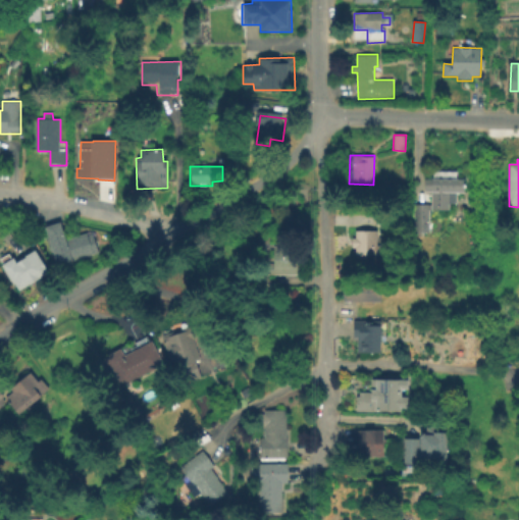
[(429,231),(414,231),(415,204),(432,204),(432,192),(425,192),(425,178),(433,178),(433,171),(457,172),(457,178),(465,178),(464,193),(457,193),(457,204),(450,204),(450,211),(429,210),(429,231)]
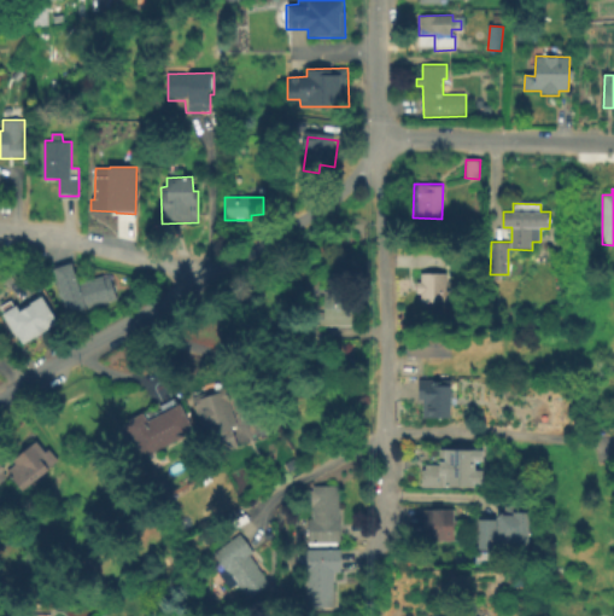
[(69,315),(54,269),(71,263),(79,284),(103,275),(104,279),(110,277),(116,297),(110,298),(111,302),(69,315)]
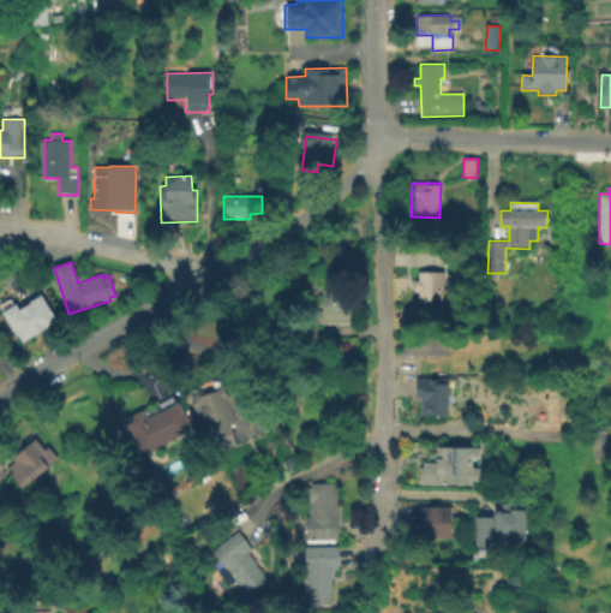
[(418,302),(418,292),(414,292),(414,281),(418,281),(419,272),(445,272),(445,302),(418,302)]
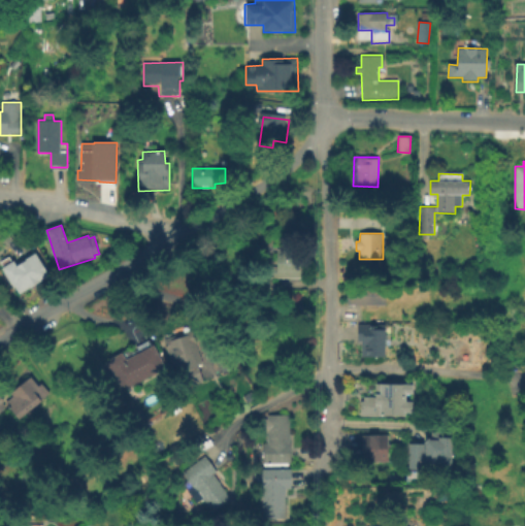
[(301,278),(269,278),(269,261),(275,261),(274,242),(300,242),(301,278)]
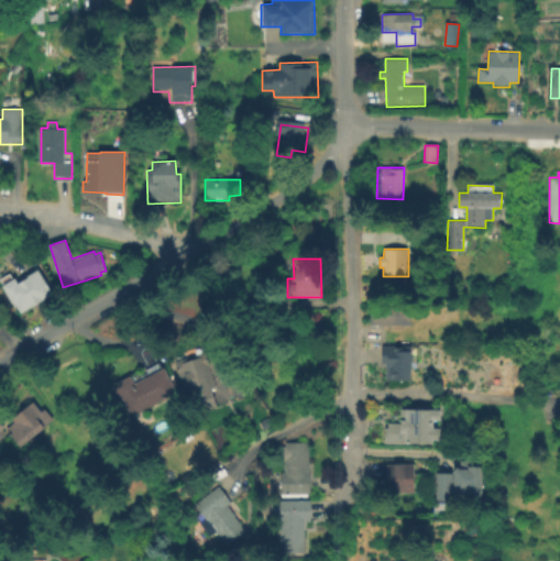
[(22,314),(18,306),(14,308),(2,286),(15,278),(19,284),(28,278),(26,276),(37,270),(53,295),(22,314)]
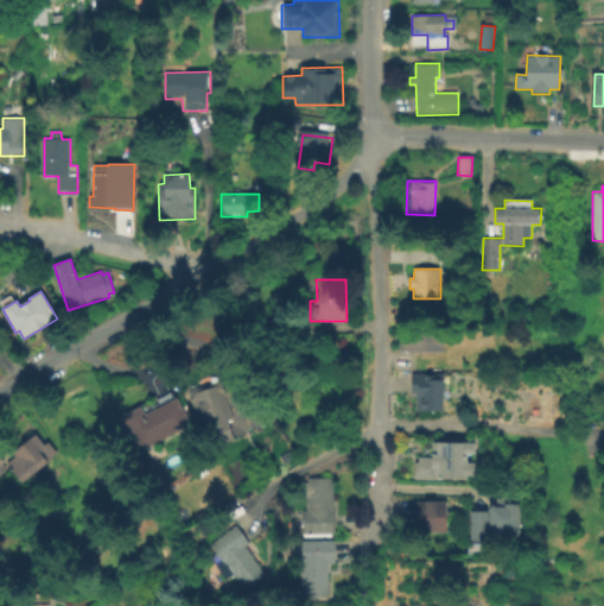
[(443,351),(399,351),(399,332),(412,332),(412,326),(443,326),(443,351)]
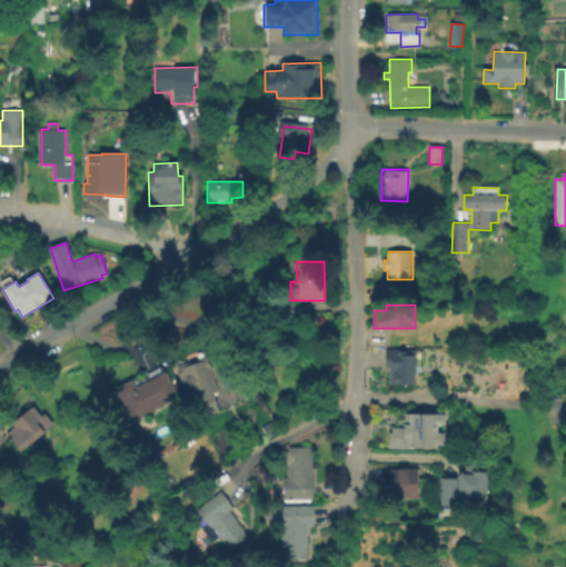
[(416,385),(388,385),(388,368),(384,368),(384,350),(416,350),(416,385)]
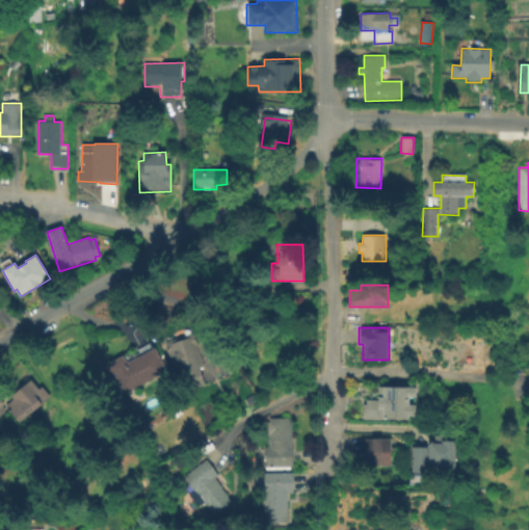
[(206,383),(187,390),(178,362),(173,364),(165,342),(194,332),(206,367),(201,369),(206,383)]
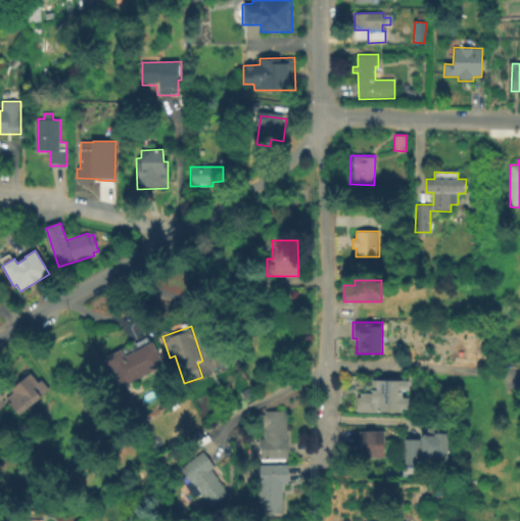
[(166,365),(125,387),(108,356),(123,348),(127,356),(138,349),(135,343),(150,335),(166,365)]
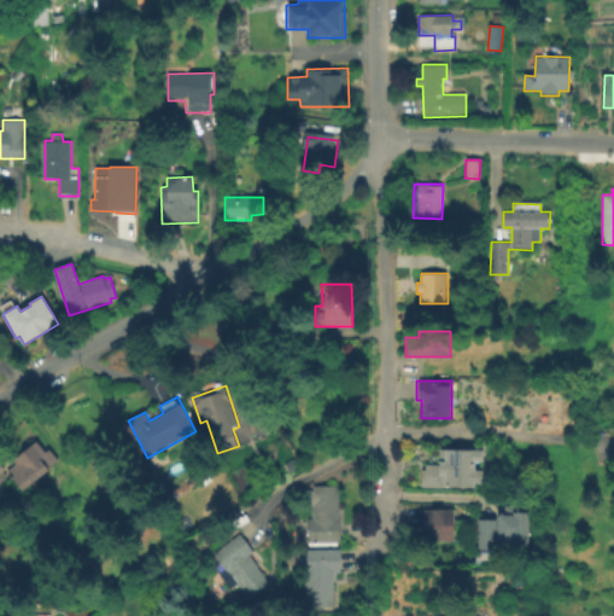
[(25,492),(9,471),(16,465),(12,460),(35,441),(45,452),(50,448),(60,462),(25,492)]
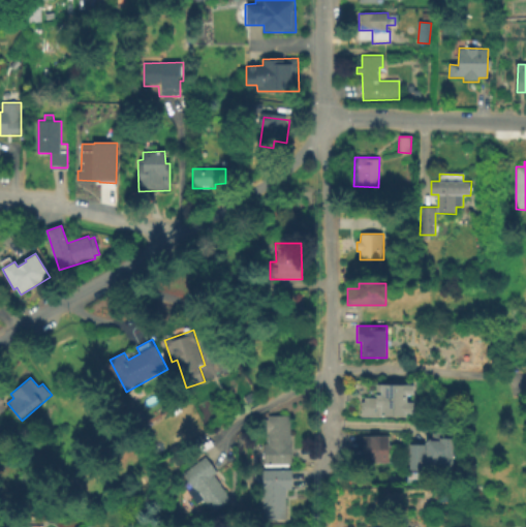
[(415,413),(405,413),(405,417),(359,416),(359,397),(376,398),(377,383),(413,384),(412,395),(407,395),(407,402),(415,402),(415,413)]
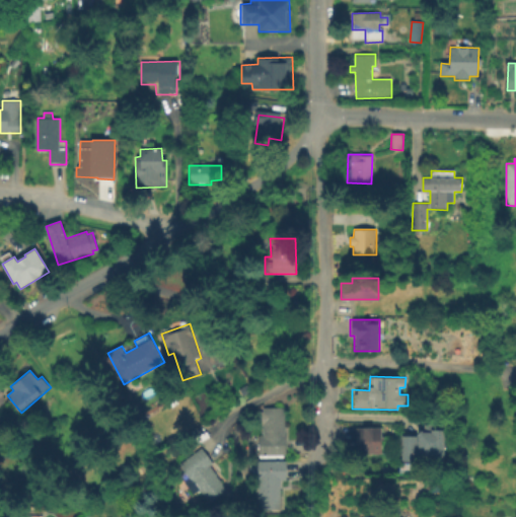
[(250,391),(242,395),(238,389),(246,384),(250,391)]
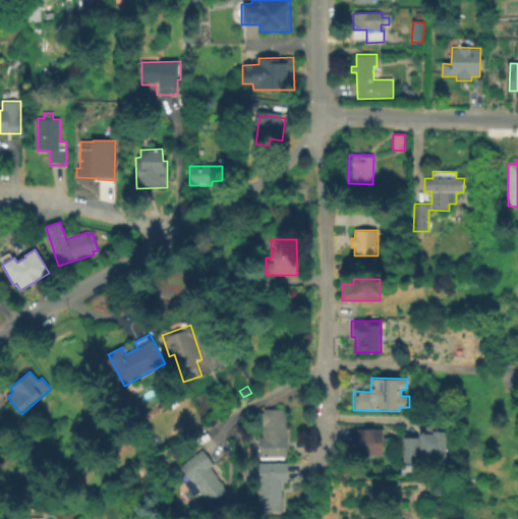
[(286,456),(256,456),(256,438),(264,438),(264,409),(286,409),(286,456)]
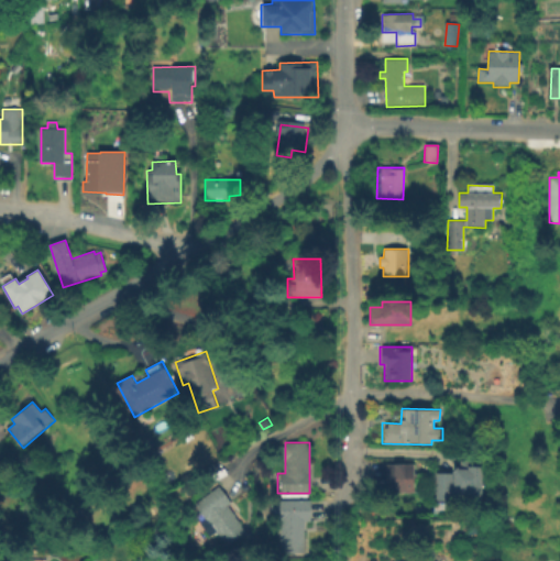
[(437,501),(437,473),(452,474),(453,460),(471,460),(471,468),(484,469),(483,495),(459,495),(459,502),(437,501)]
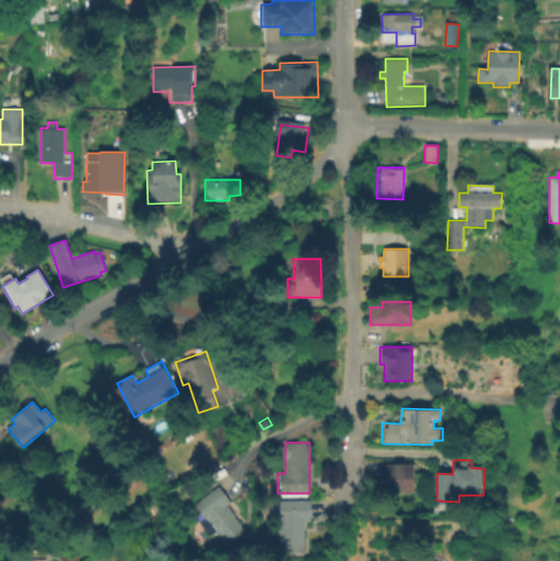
[(415,464),(415,494),(384,493),(384,463),(415,464)]
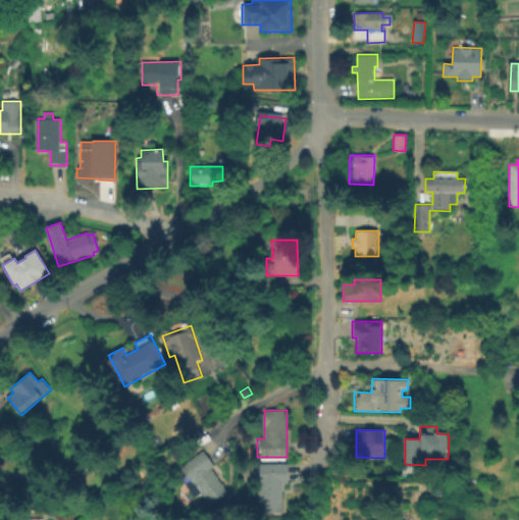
[(210,507),(200,494),(195,498),(180,479),(186,475),(179,467),(203,450),(215,466),(211,469),(228,492),(210,507)]
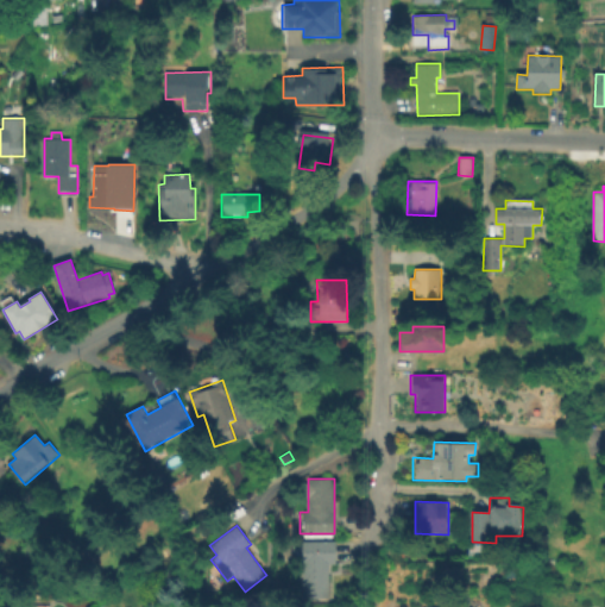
[(328,599),(302,600),(302,542),(335,540),(335,564),(328,565),(328,599)]
